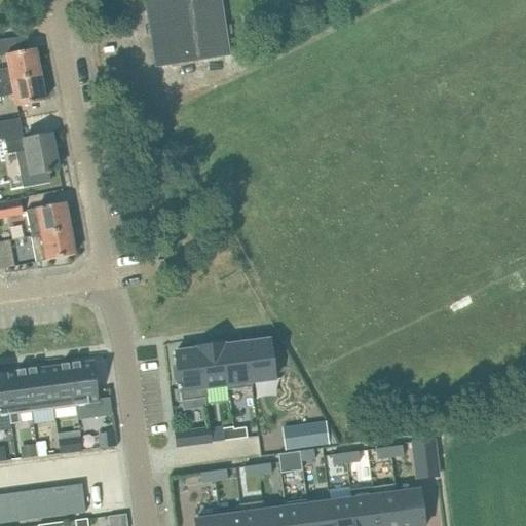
[(221,0),(145,0),(156,67),(230,54),(221,0)]
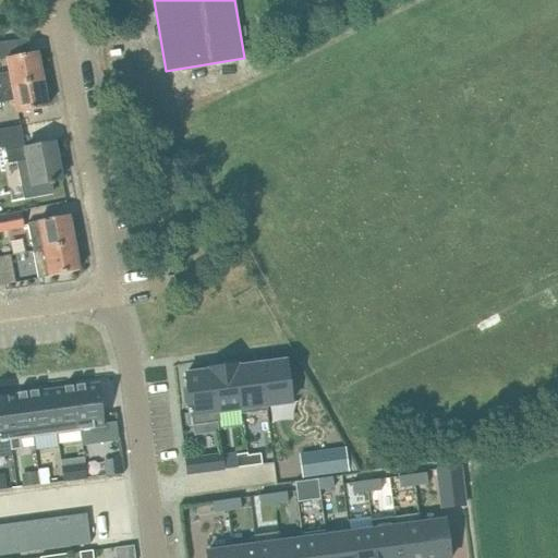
[(0,87),(43,80),(37,52),(31,53),(28,39),(0,43),(0,60),(7,59),(9,72),(0,73),(0,87)]
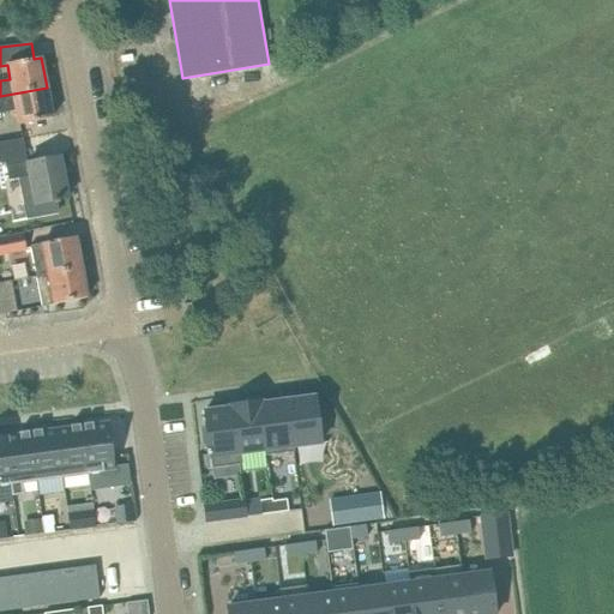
[(53,119),(47,88),(0,96),(0,113),(16,110),(19,125),(53,119)]
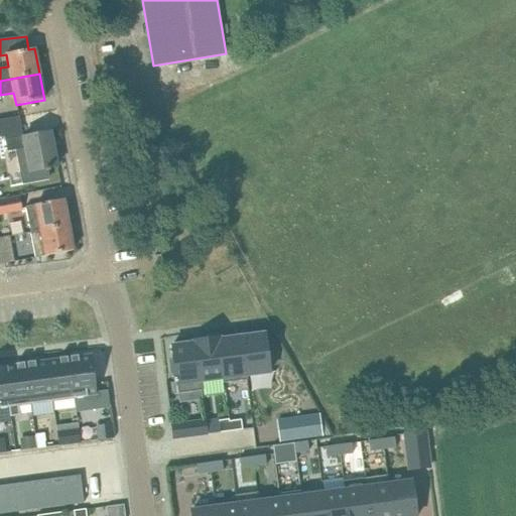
[(56,166),(50,132),(5,141),(7,152),(24,148),(29,172),(45,169),(46,171),(49,170),(49,168),(56,166)]
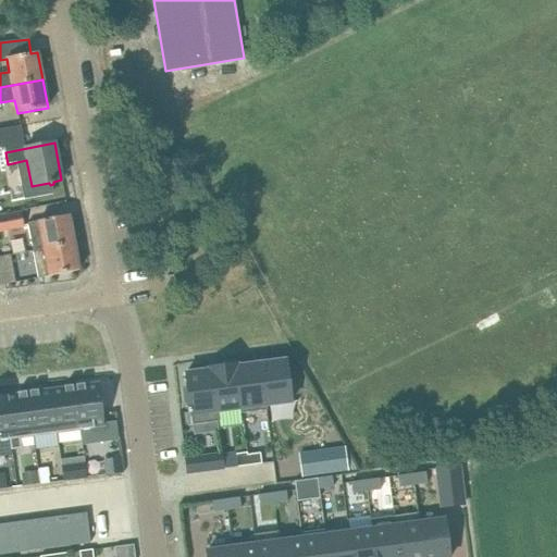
[(0,231),(22,226),(19,211),(0,214),(0,231)]
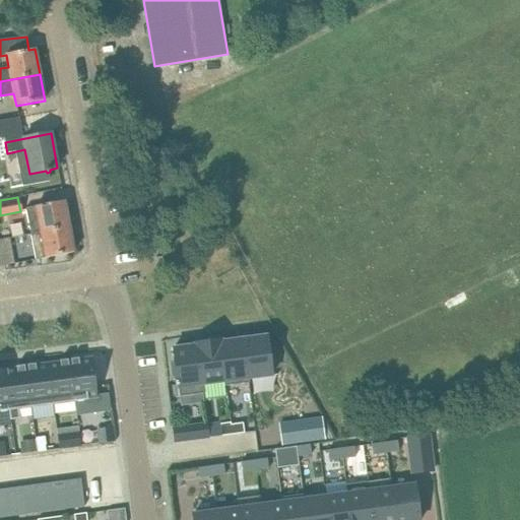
[(64,201),(25,208),(30,235),(41,233),(69,226),(64,201)]
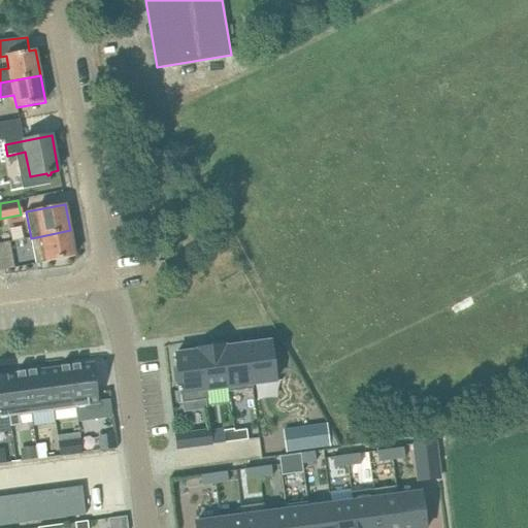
[(41,236),(31,238),(36,264),(46,262),(74,257),(70,230),(41,236)]
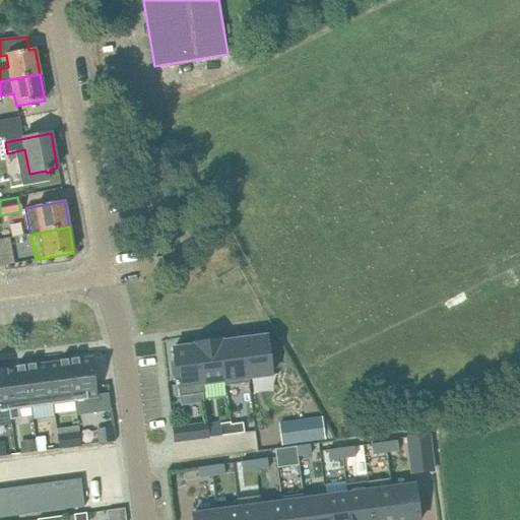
[(9,238),(1,240),(0,240),(0,266),(14,264),(10,244),(9,238)]
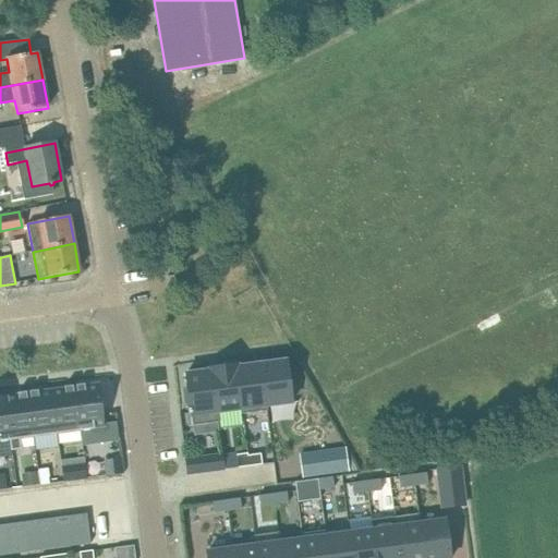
[(261,365),(266,411),(267,411),(267,405),(291,402),(290,390),(293,389),(292,376),(288,376),(286,361),(261,365)]
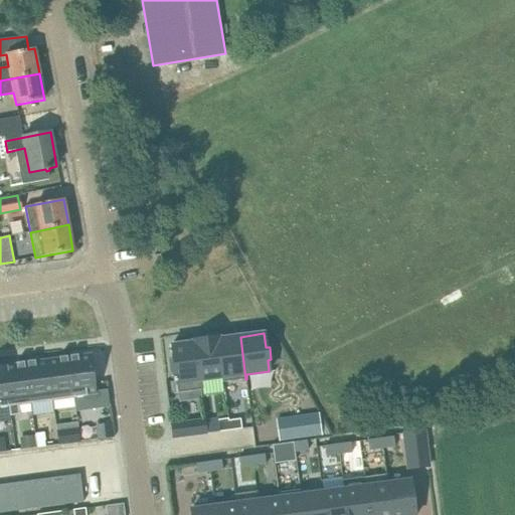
[(218,338),(217,338),(223,382),(245,379),(240,337),(218,339),(218,338)]
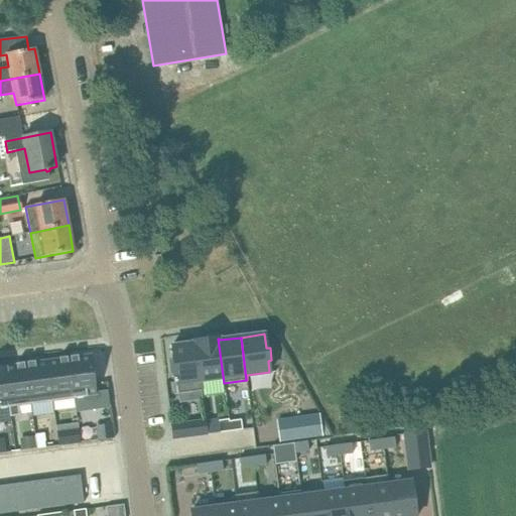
[(218,339),(195,342),(202,391),(203,391),(202,381),(222,379),(223,383),(224,383),(218,339)]
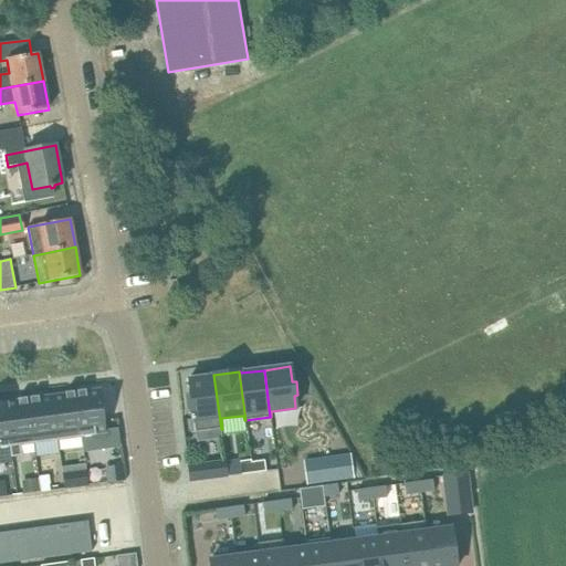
[(221,429),(213,375),(212,375),(213,377),(188,380),(190,396),(186,396),(188,410),(191,409),(195,432),(221,429)]
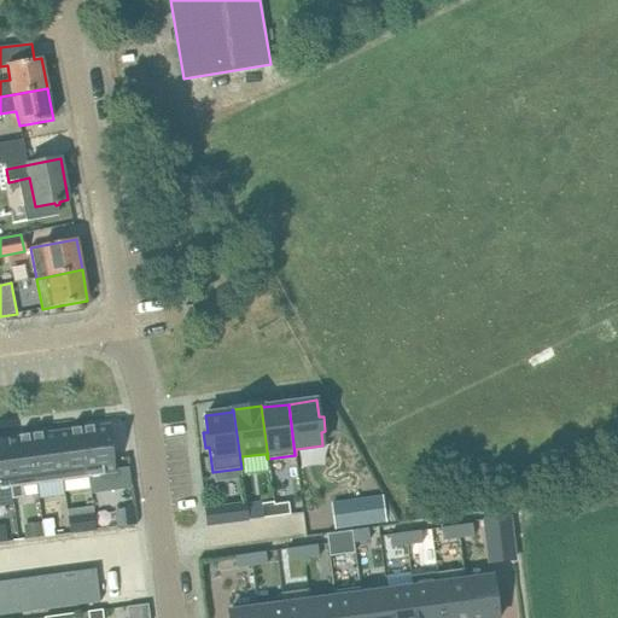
[(88,478),(104,476),(104,473),(115,472),(109,426),(82,430),(88,478)]
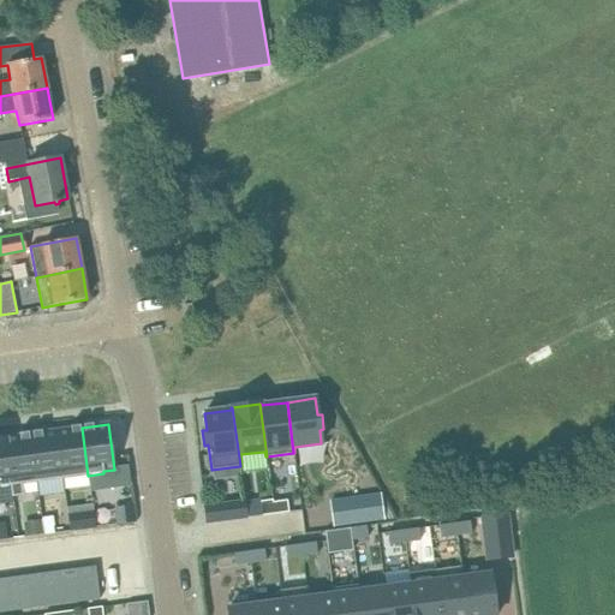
[(63,479),(88,476),(82,428),(57,431),(63,479)]
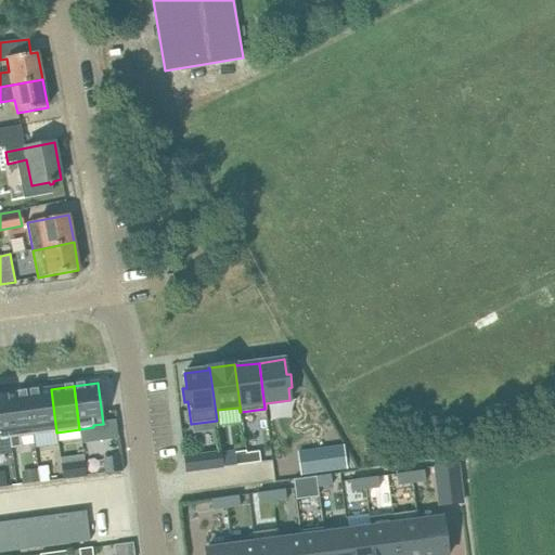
[(34,435),(56,433),(51,389),(27,392),(34,435)]
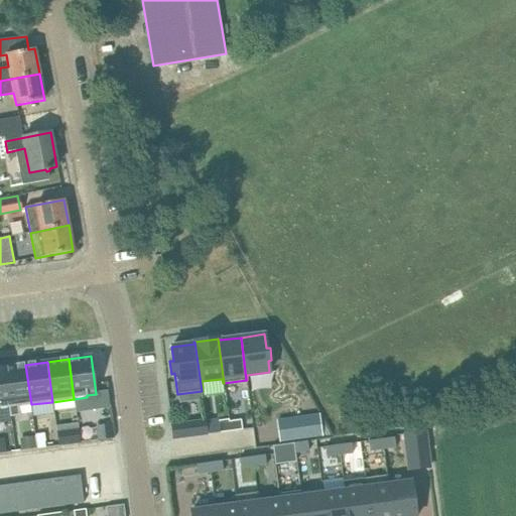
[(10,417),(19,416),(18,406),(31,404),(25,365),(4,368),(10,417)]
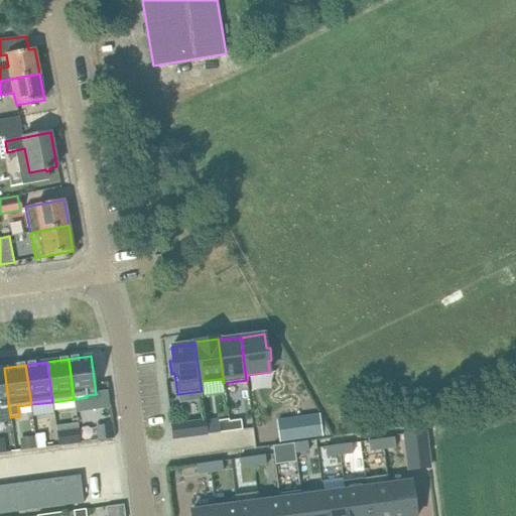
[(0,408),(8,407),(10,417),(4,368),(0,368),(0,408)]
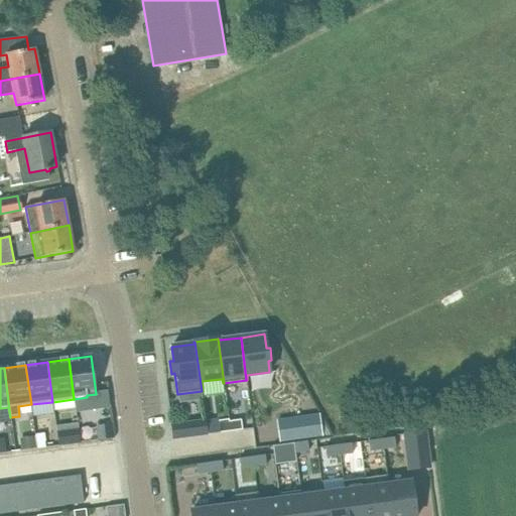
[(319,415),(277,420),(280,440),(321,435),(319,415)]
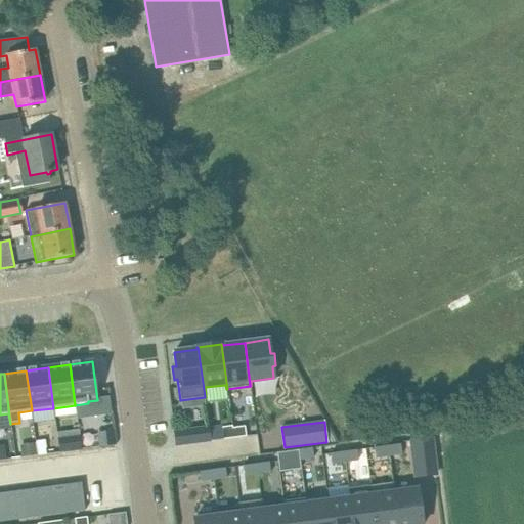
[(222,428),(223,440),(233,438),(232,428),(232,427),(232,426),(222,428)]
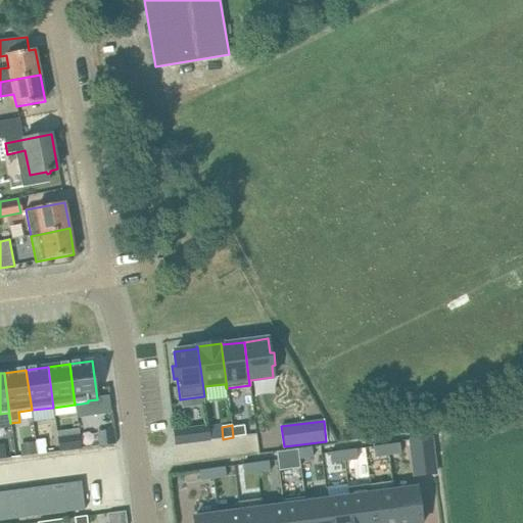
[(176,431),(174,431),(176,445),(210,440),(210,438),(208,426),(176,431)]
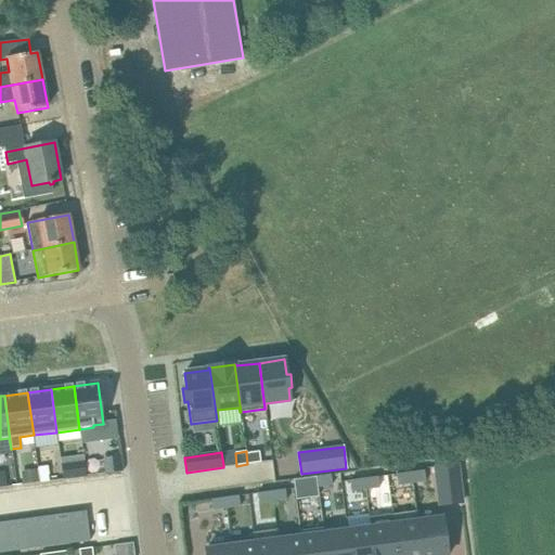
[(259,452),(246,453),(247,464),(260,463),(259,452)]
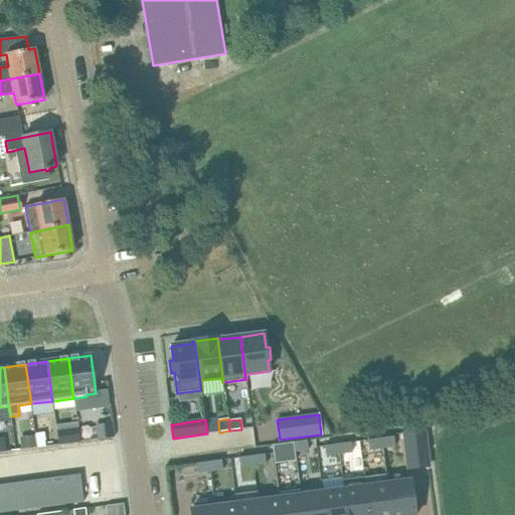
[(113,423),(97,425),(99,440),(115,438),(113,423)]
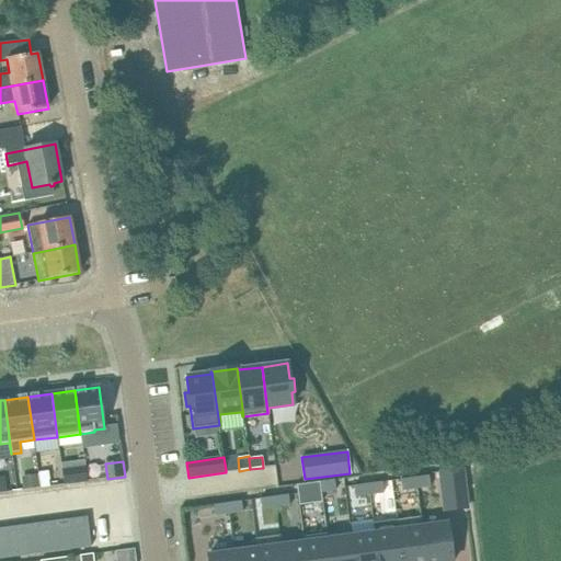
[(105,465),(90,467),(92,480),(106,478),(105,465)]
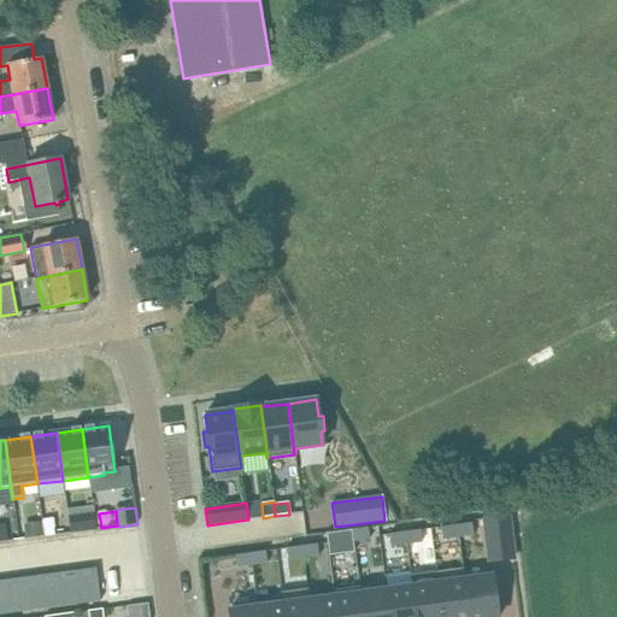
[(507,516),(485,519),(489,562),(513,559),(507,516)]
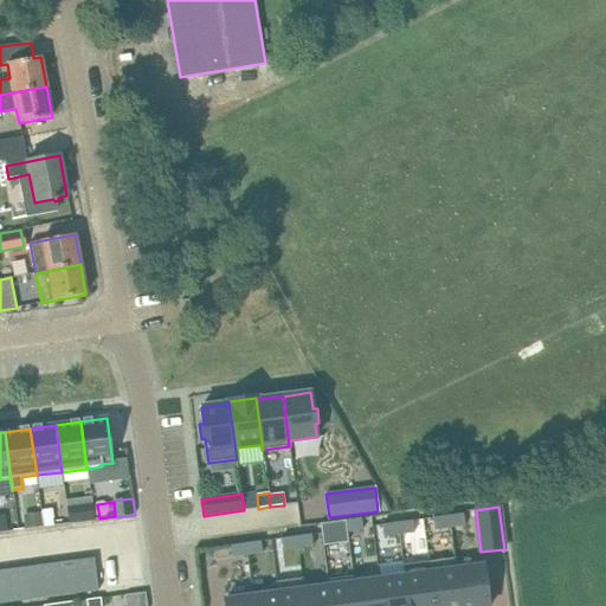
[(42,513),(43,527),(55,526),(52,508),(40,509),(42,513)]
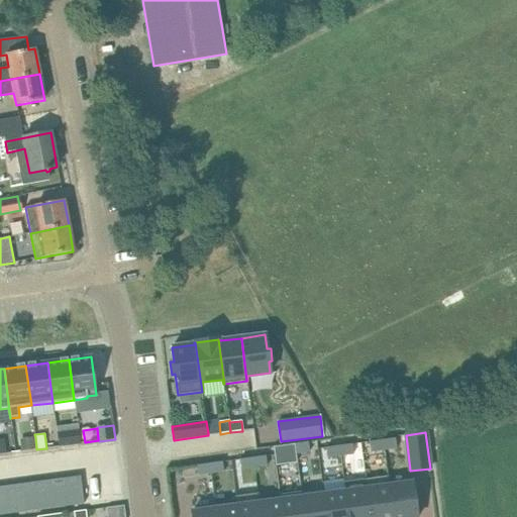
[(21,438),(23,451),(36,449),(35,437),(21,438)]
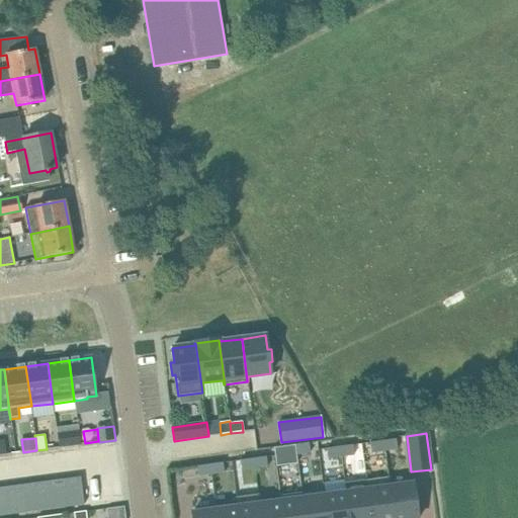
[(382,441),(384,451),(397,449),(396,439),(382,441)]
